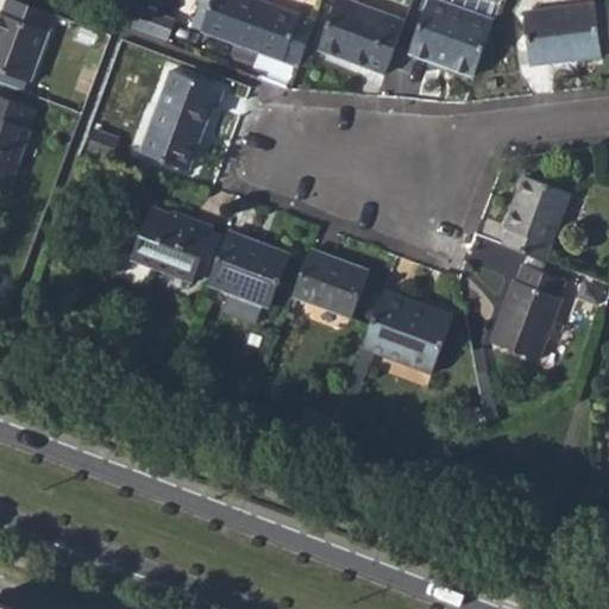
[(46,32),(52,14),(12,0),(7,0),(2,16),(0,14),(0,73),(27,83),(31,83),(50,33),(46,32)]
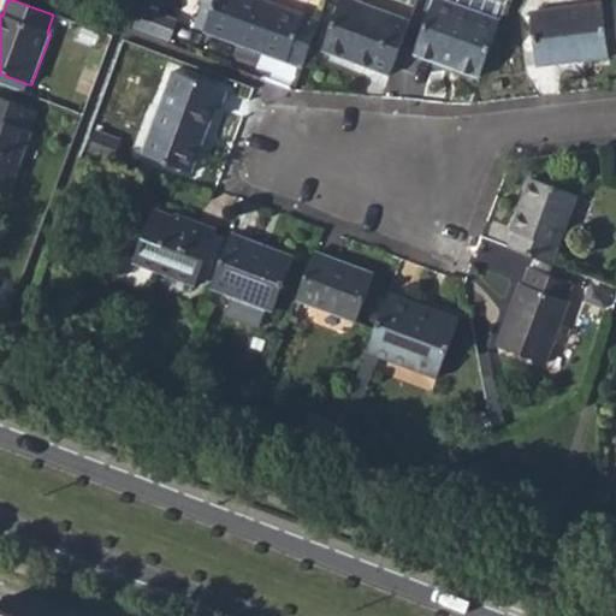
[(214,0),(203,33),(302,67),(319,23),(259,0),(214,0)]
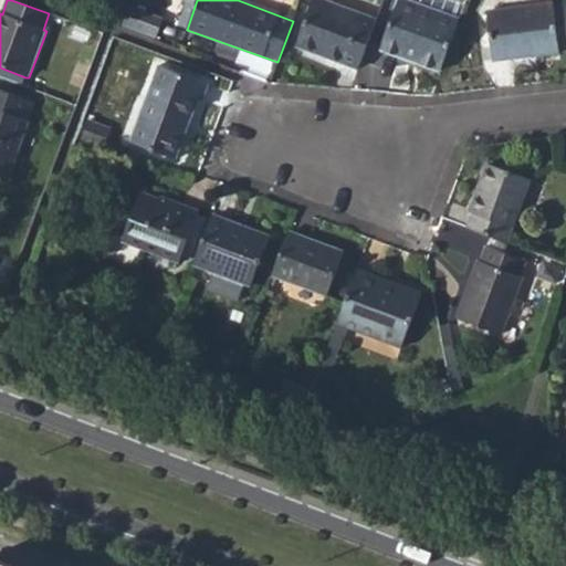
[(312,0),(295,49),(357,71),(376,20),(321,0),(312,0)]
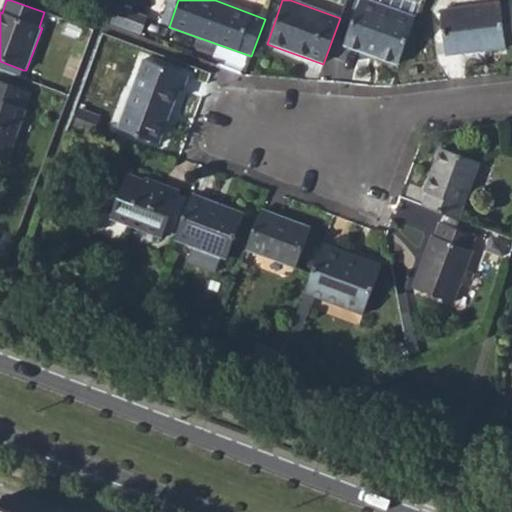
[(359,0),(343,46),(398,67),(415,18),(366,0),(359,0)]
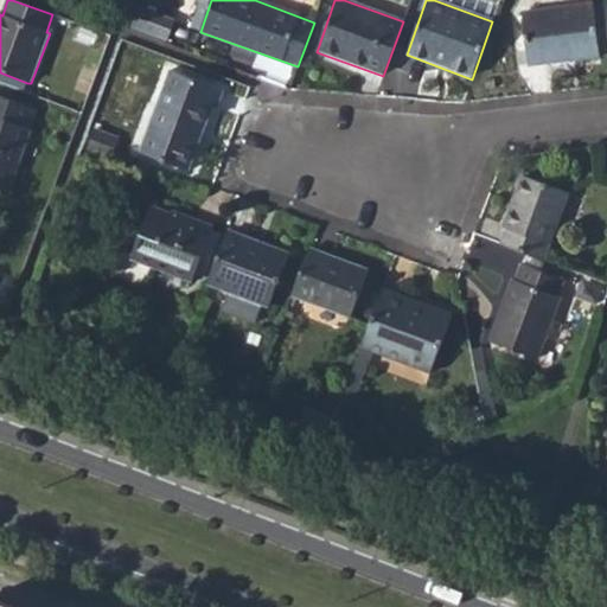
[(599,40),(606,38),(606,31),(604,2),(522,14),(529,65),(600,57),(599,40)]
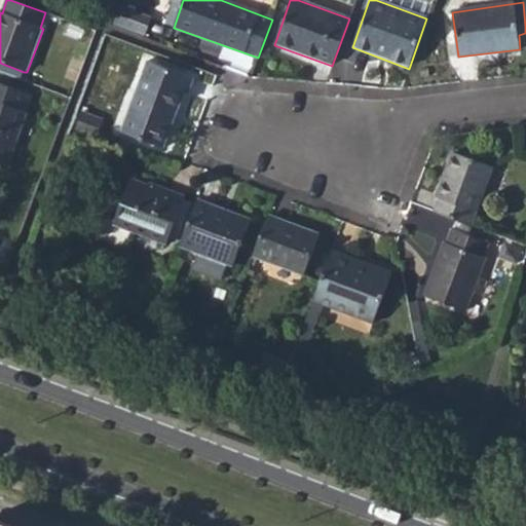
[(0,72),(22,80),(24,72),(0,63),(0,72)]
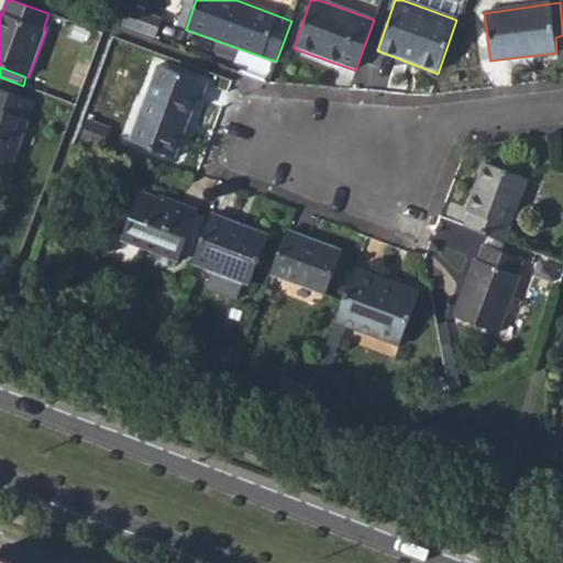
[(158,67),(130,142),(174,157),(195,100),(200,102),(207,85),(158,67)]
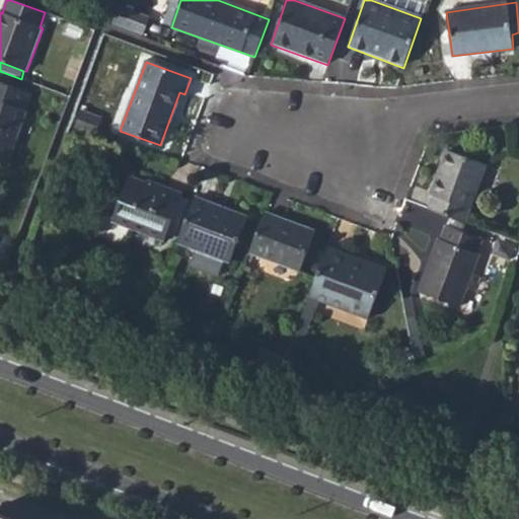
[(0,163),(7,166),(27,112),(24,110),(30,94),(0,83),(0,163)]
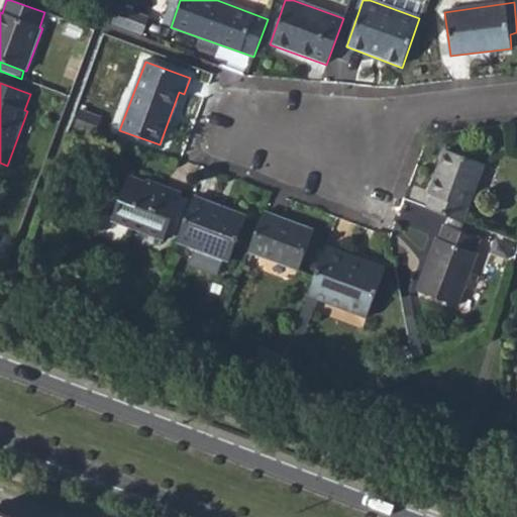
[(431,195),(426,209),(461,222),(483,166),(444,151),(428,194),(431,195)]
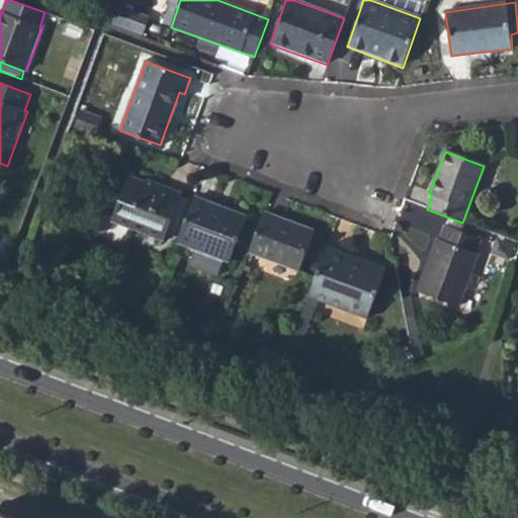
[(128,177),(111,223),(164,242),(180,194),(147,181),(146,183),(128,177)]
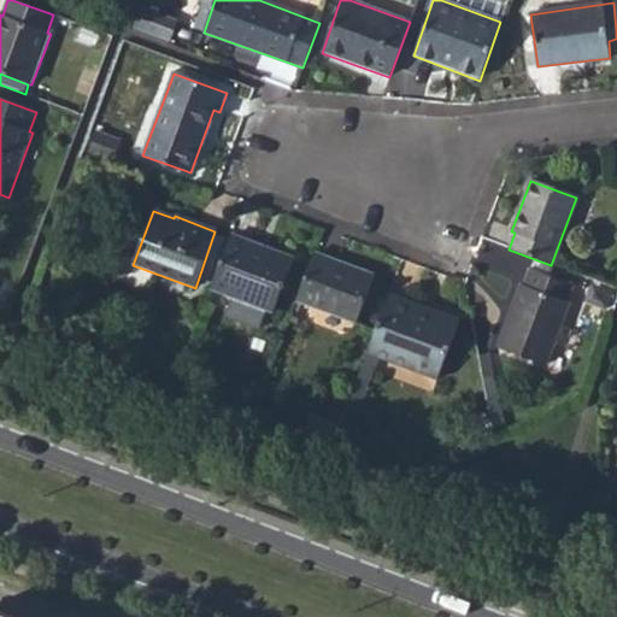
[(292,259),(230,236),(211,289),(272,311),(292,259)]
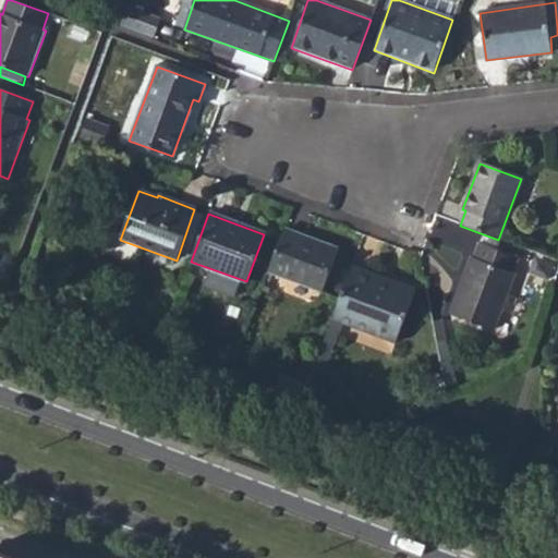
[(338,250),(283,229),(267,274),(322,293),(338,250)]
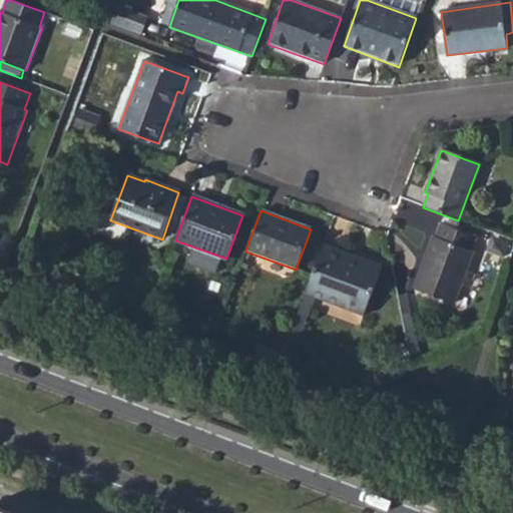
[(434,238),(416,291),(455,306),(474,254),(471,253),(477,239),(443,225),(437,239),(434,238)]
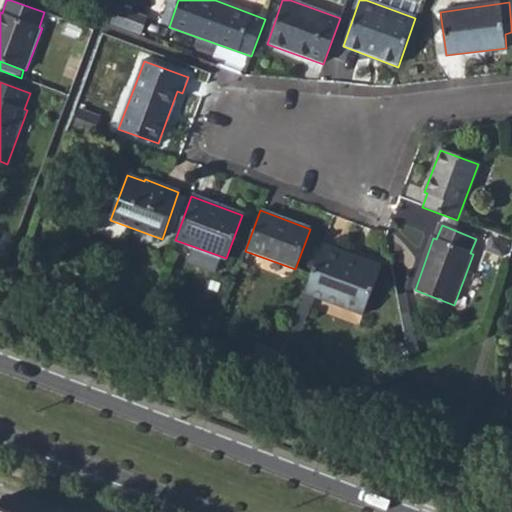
[(380,267),(322,245),(304,293),(362,316),(380,267)]
